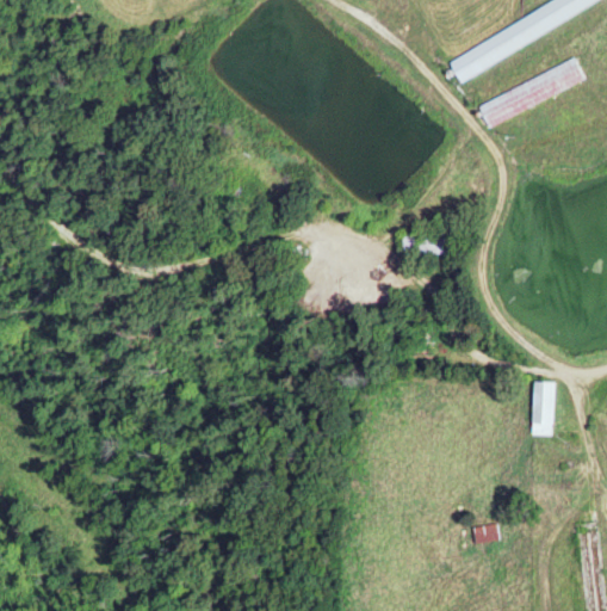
[(562,0),(448,57),(458,79),(602,6),(599,0),(562,0)]
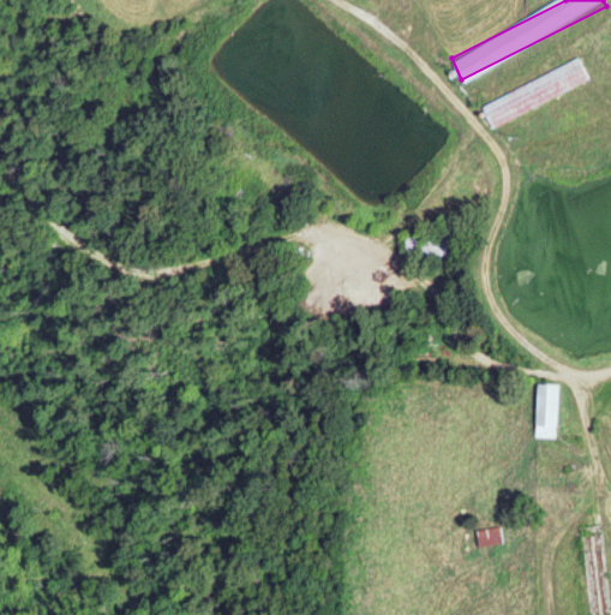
[(492,127),(589,82),(579,60),(481,106),(492,127)]
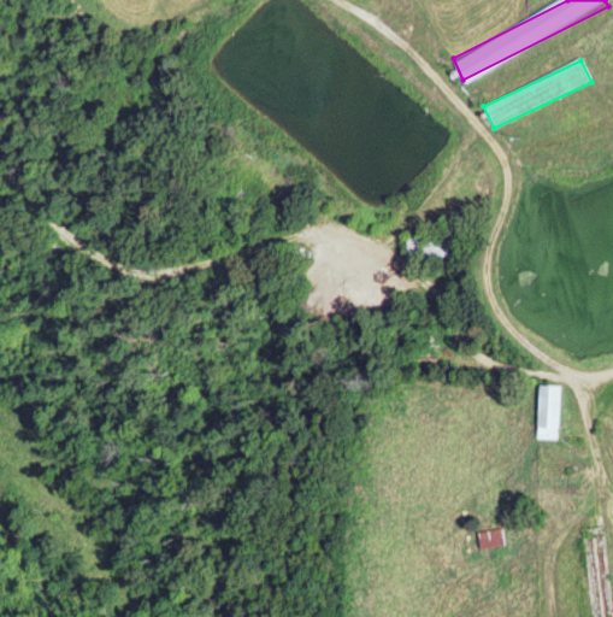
[(465,254),(461,229),(405,236),(408,262),(465,254)]
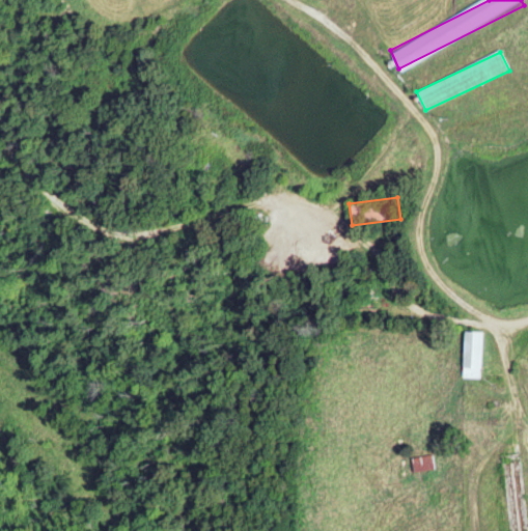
[(464,379),(481,379),(481,332),(464,332),(464,379)]
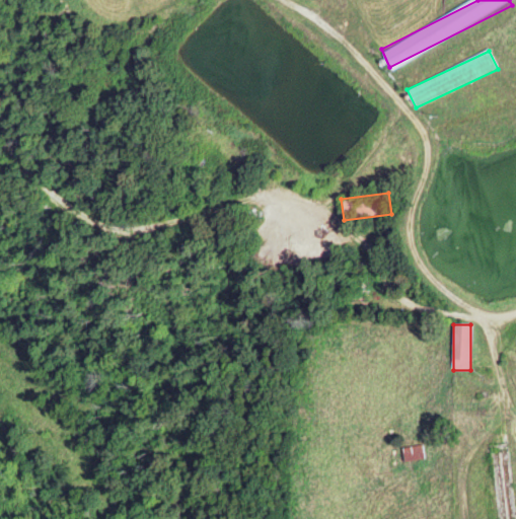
[(424,459),(421,445),(401,448),(403,462),(424,459)]
